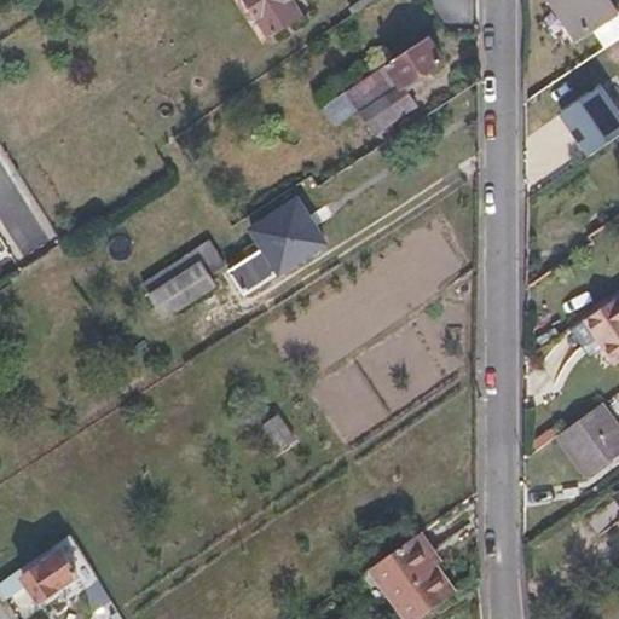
[(271,34),(249,0),(237,0),(262,40),(271,34)]
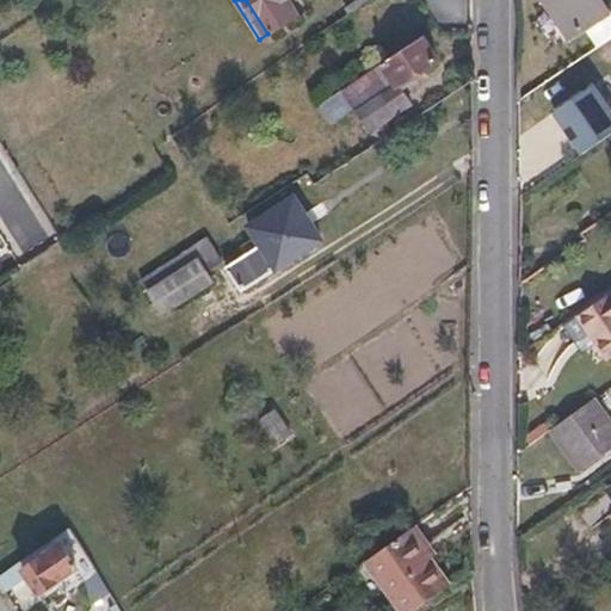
[(298,14),(289,0),(246,0),(267,34),(298,14)]
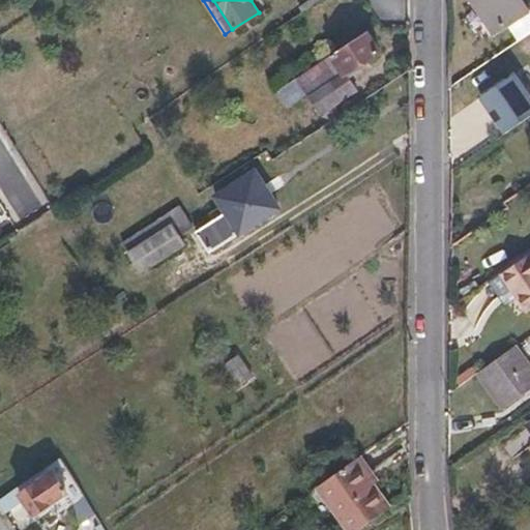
[(520,0),(472,0),(494,33),(527,11),(520,0)]
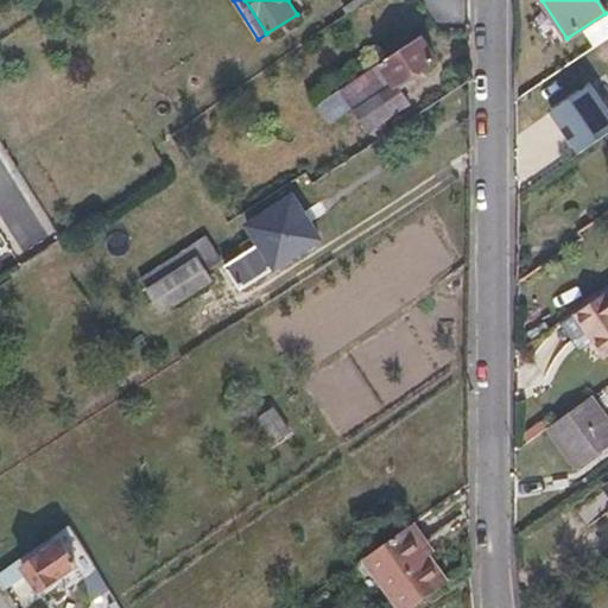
[(423,40),(385,65),(398,87),(436,61),(423,40)]
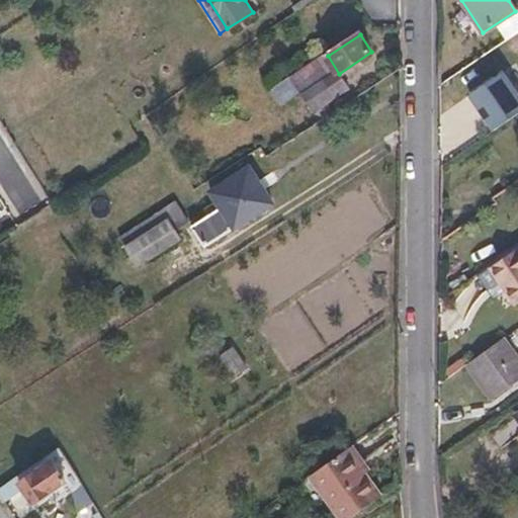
[(294,78),(303,91),(318,114),(352,92),(339,74),(328,56),(294,78)]
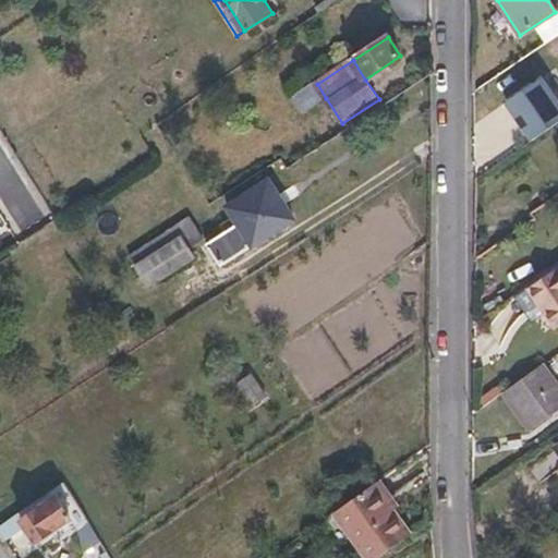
[(557,121),(557,97),(542,74),(502,102),(530,142),(557,121)]
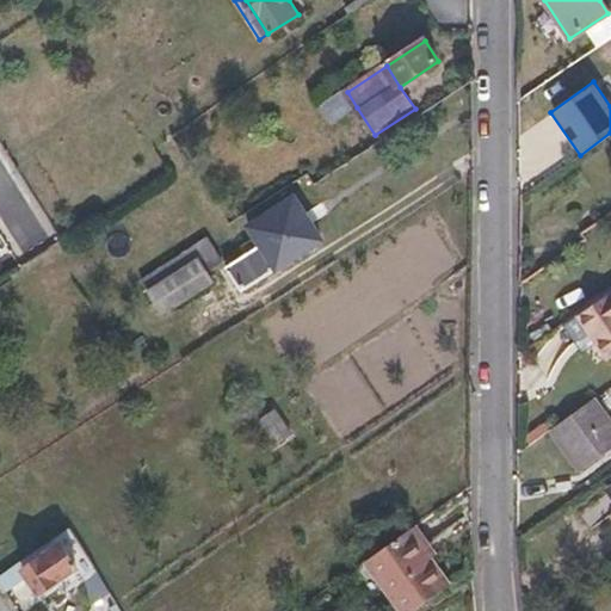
[(357,107),(347,92),(322,109),(332,123),(357,107)]
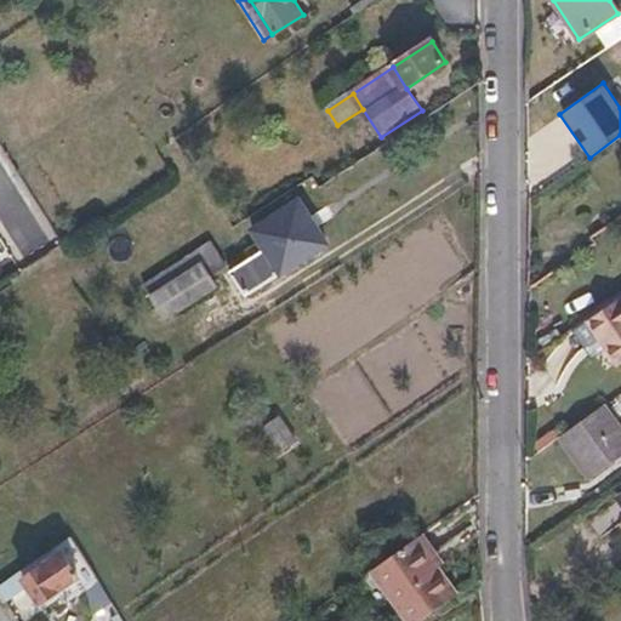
[(291,189),(246,217),(256,229),(300,200),(291,189)]
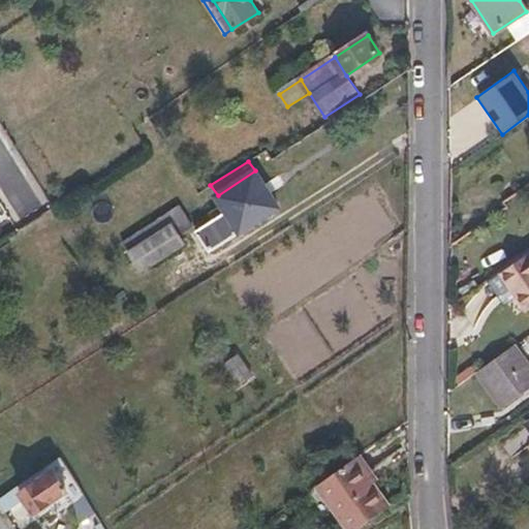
[(280,207),(255,170),(218,195),(227,210),(197,229),(211,250),(240,231),(242,232),(280,207)]
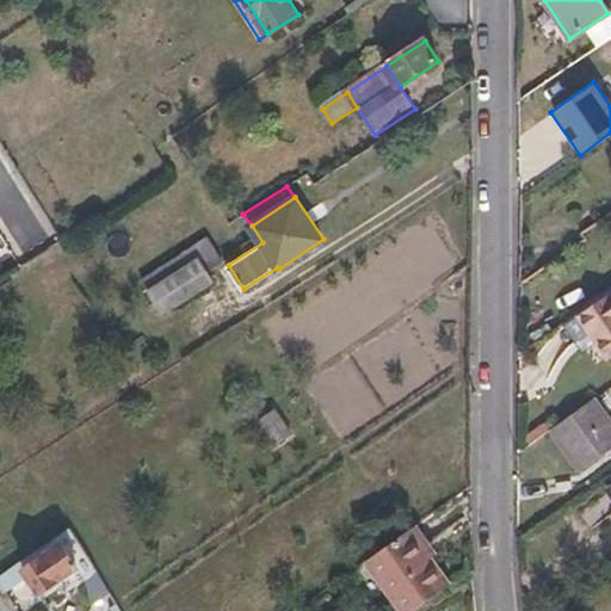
[(208,236),(136,283),(144,295),(149,292),(164,314),(211,284),(205,275),(224,261),(208,236)]
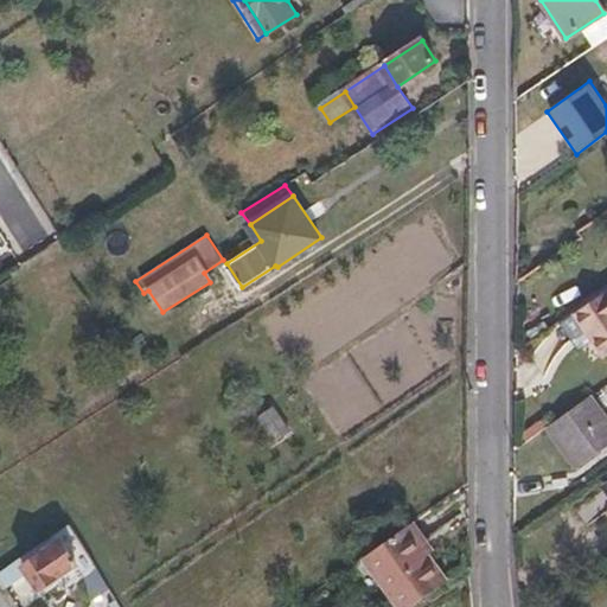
[(606,355),(606,353),(606,291),(577,312),(606,355)]
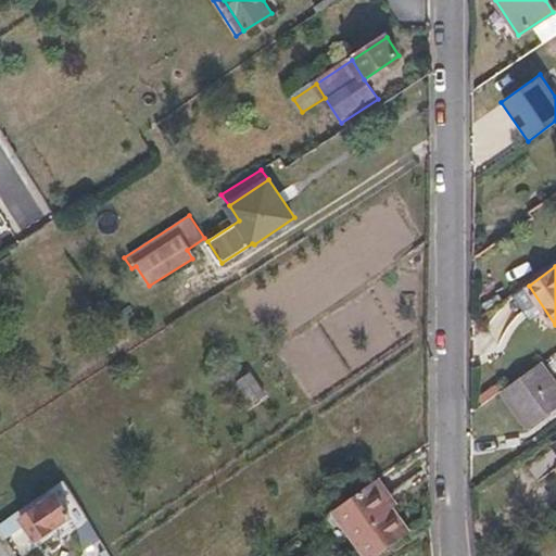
[(555,400),(555,387),(540,364),(502,390),(525,421),(555,400)]
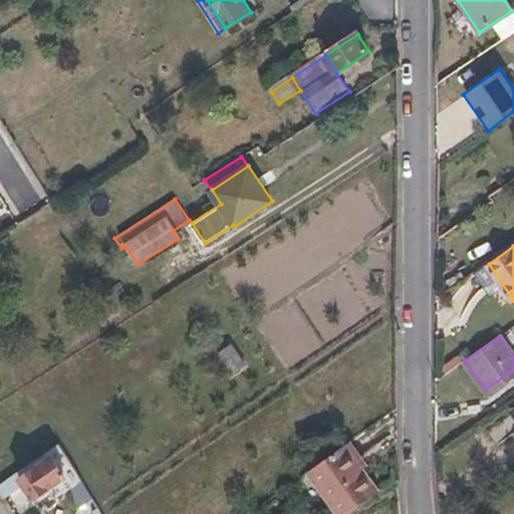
[(367,463),(353,443),(348,446),(362,468),(367,463)]
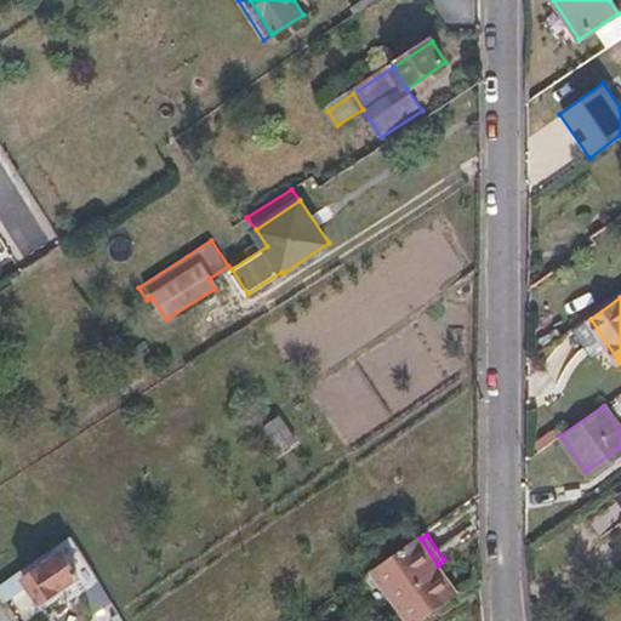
[(61,543),(80,574),(92,568),(73,536),(61,543)]
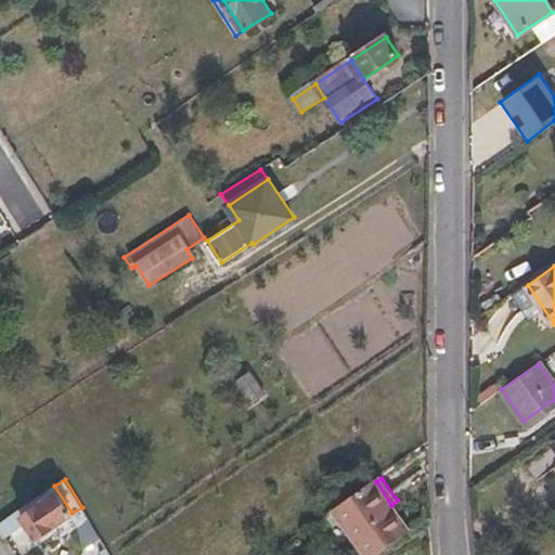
[(376,481),(335,512),(364,554),(376,554),(410,532),(391,505),(376,481)]
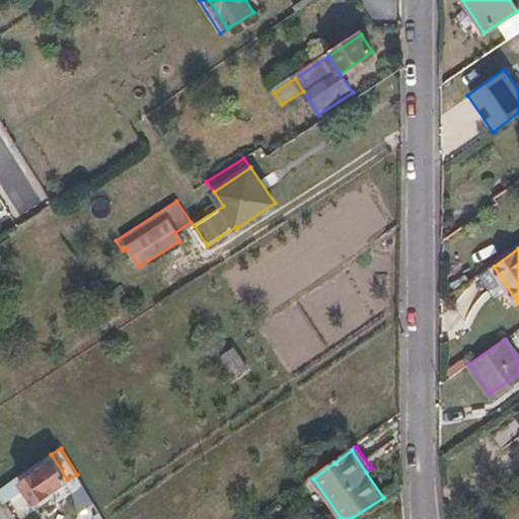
[(51,454),(17,477),(23,487),(34,502),(67,479),(51,454)]
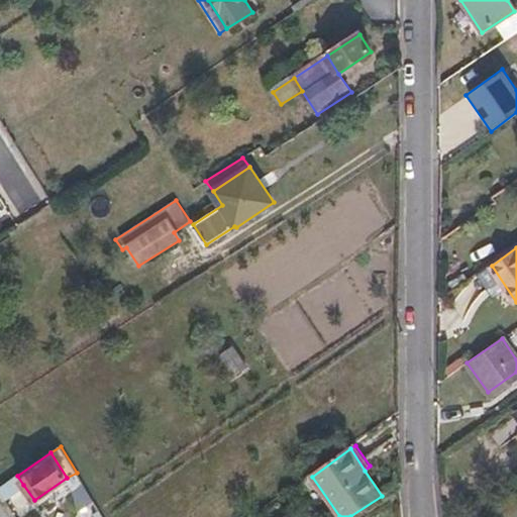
[(0,490),(4,498),(23,485),(17,476),(0,487),(0,490)]
